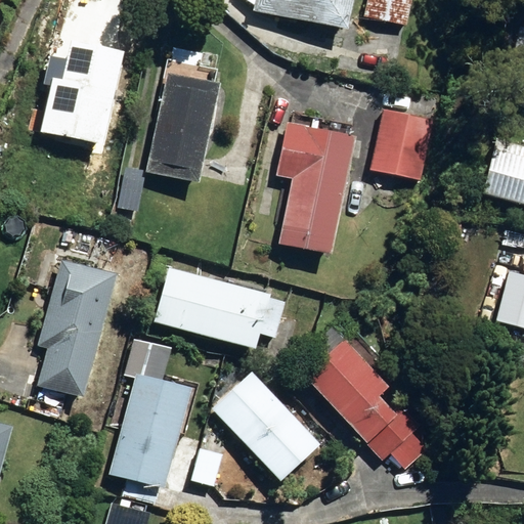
[(255,11),(348,31),(354,0),(246,0),(247,0),(257,3),(255,11)]
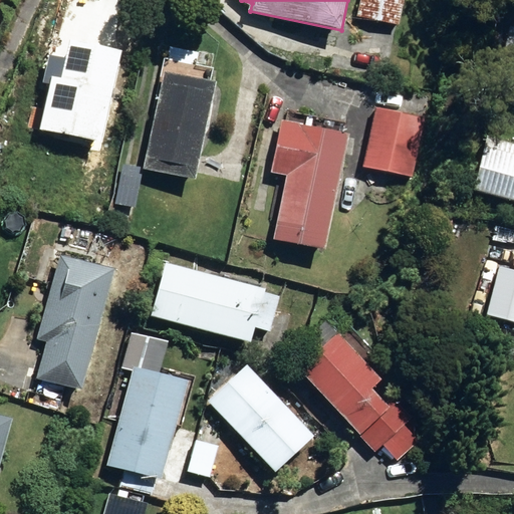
[(360,0),(357,17),(401,25),(405,0),(360,0)]
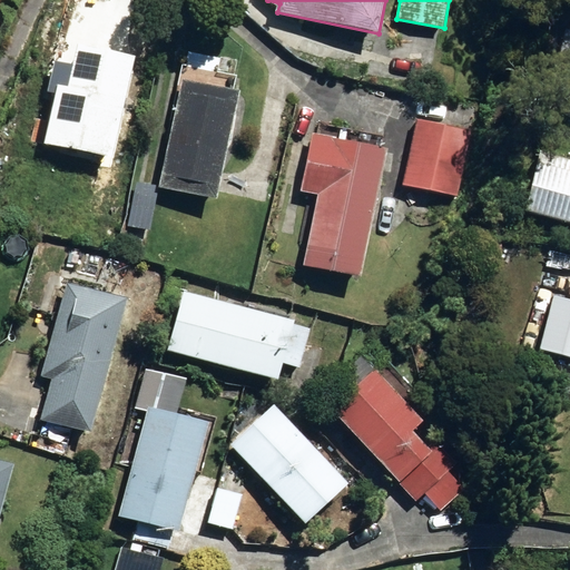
[(46,144),(112,157),(133,58),(78,47),(69,90),(57,88),(46,144)]
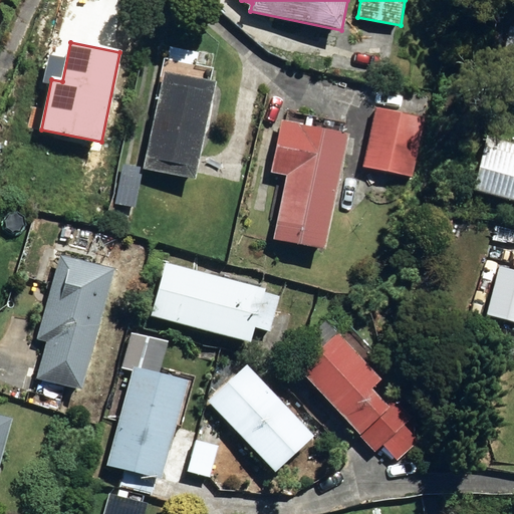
[(0,61),(0,88),(12,66),(0,61)]
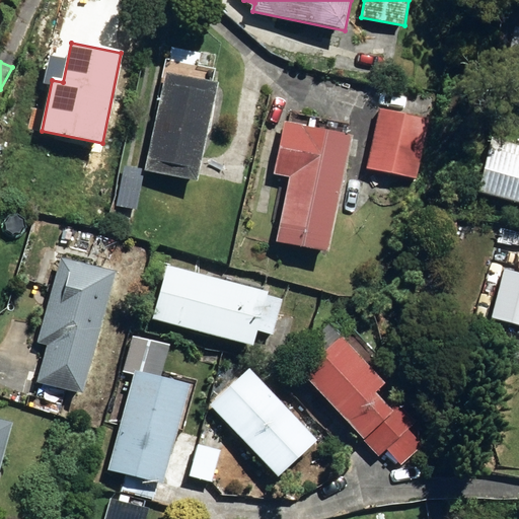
[(146,171),(199,182),(219,82),(166,71),(146,171)]
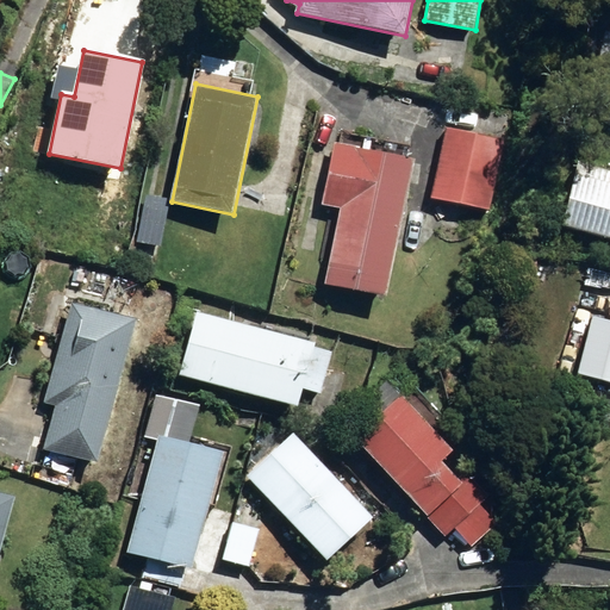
[(434,198),(490,211),(505,139),(448,126),(434,198)]
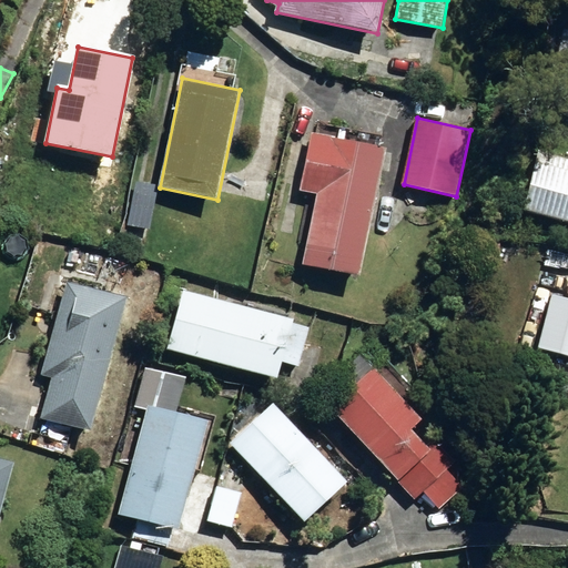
[(307,247),(365,259),(386,149),(312,135),(302,191),(317,193),(307,247)]
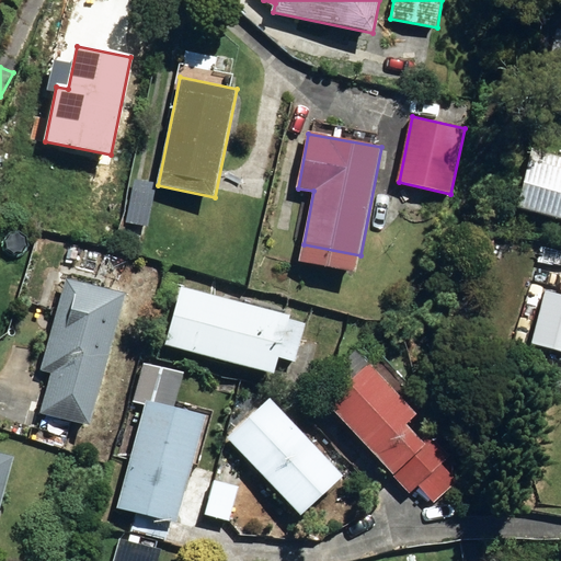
[(517,206),(560,217),(560,156),(534,149),(517,206)]
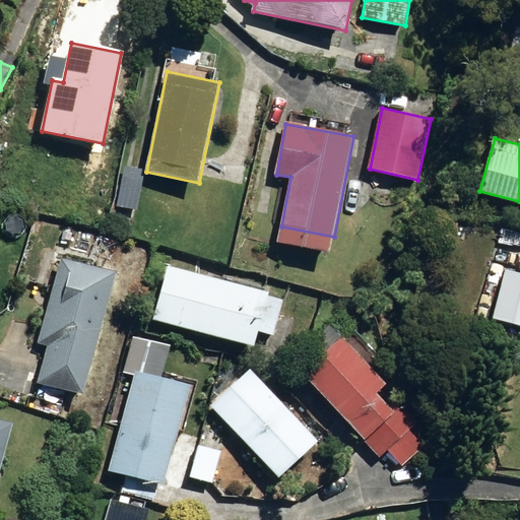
[(115,205),(137,210),(144,170),(123,166),(115,205)]
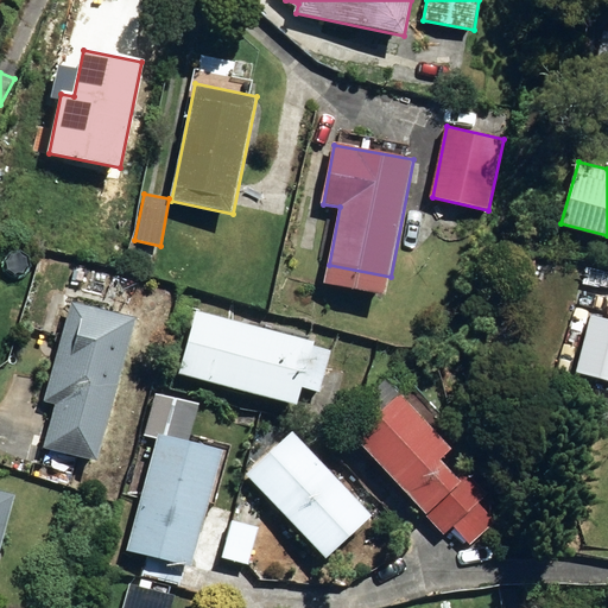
[(44,447),(97,461),(137,320),(73,302),(45,401),(56,404),(44,447)]
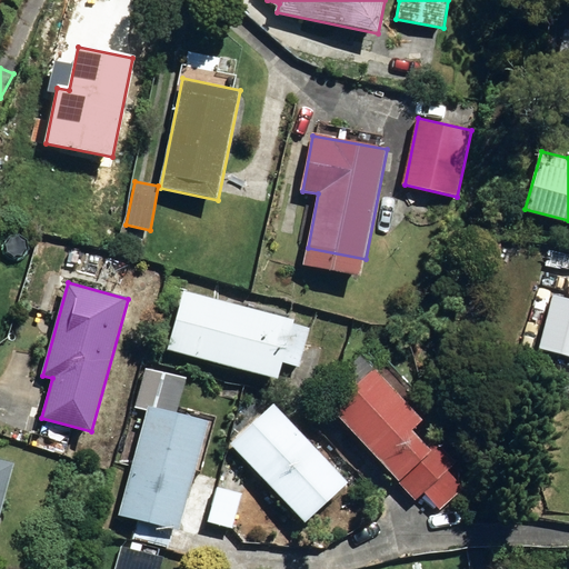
[(168,349),(278,380),(295,321),(185,290),(168,349)]
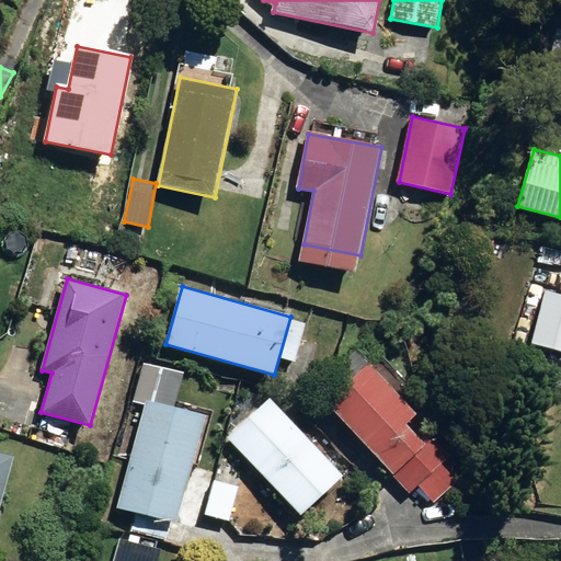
[(531,345),(560,352),(560,296),(546,293),(531,345)]
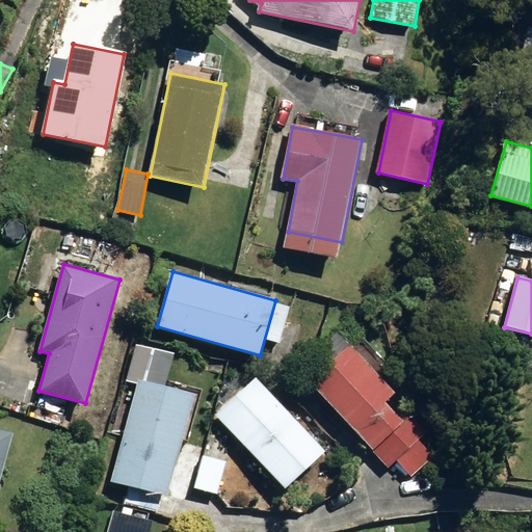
[(397,460),(411,477),(433,456),(420,441),(427,432),(407,411),(400,418),(386,402),(396,394),(350,345),(310,382),(389,468),(397,460)]
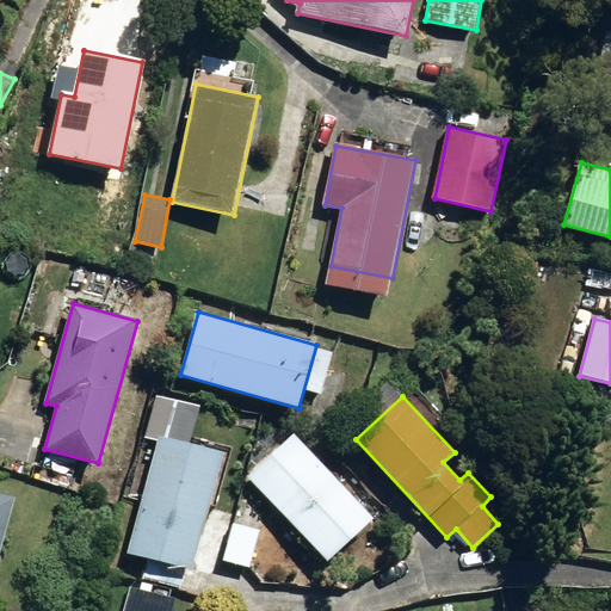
[(128,554),(192,571),(224,451),(160,433),(128,554)]
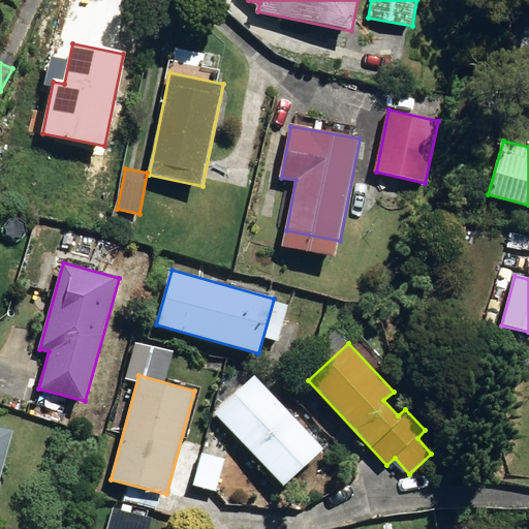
[(215,413),(285,488),(324,449),(254,376),(215,413)]
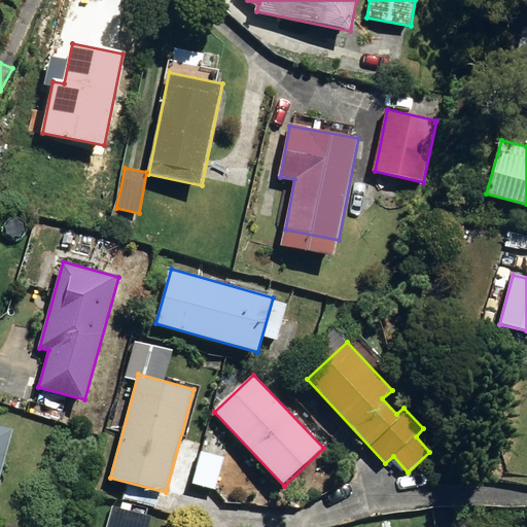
[(0,475),(12,430),(0,426),(0,475)]
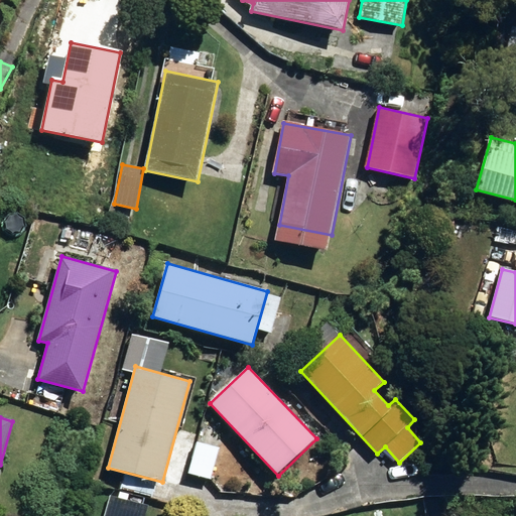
[(49,432),(58,436),(65,424),(56,420),(49,432)]
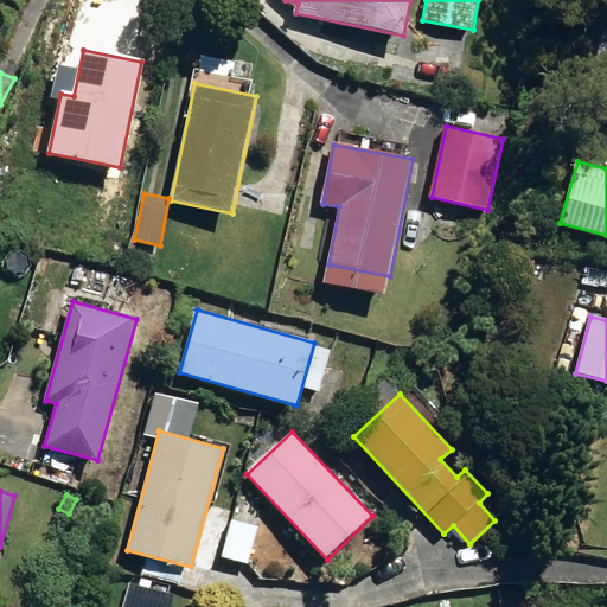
[(222,558),(249,564),(259,528),(231,521),(222,558)]
